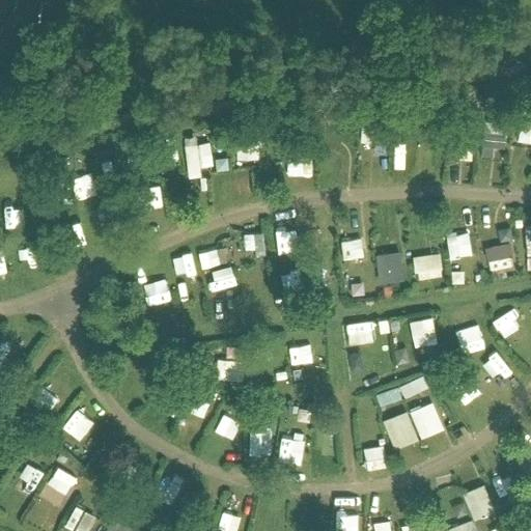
[(530,142),(530,109),(522,109),(519,141),(530,142)]
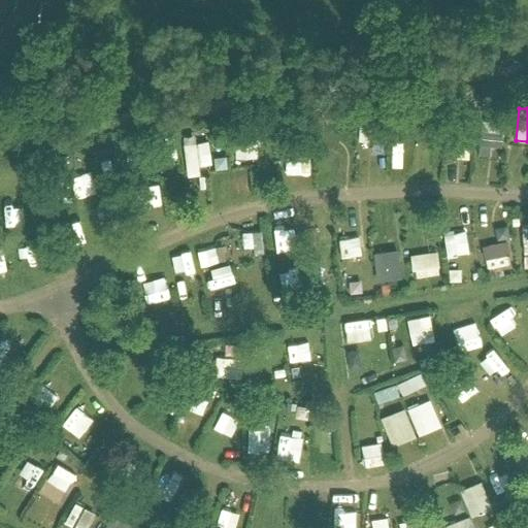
[(387,141),(387,117),(360,116),(360,140),(387,141)]
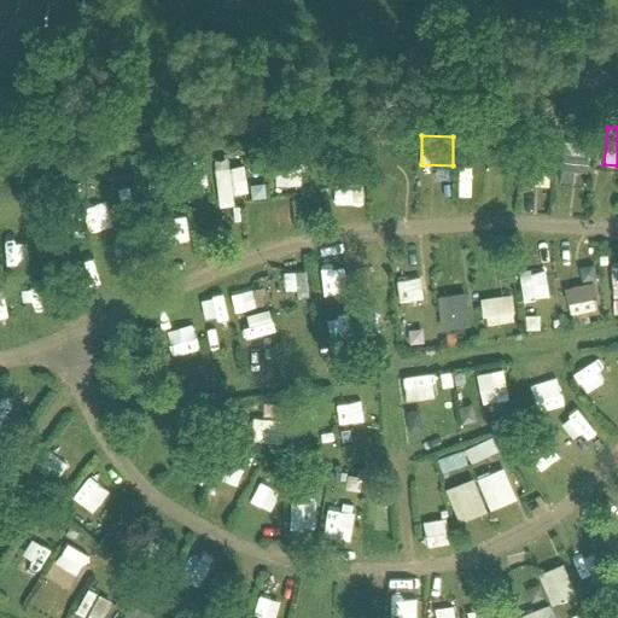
[(563,175),(589,176),(590,141),(564,140),(563,175)]
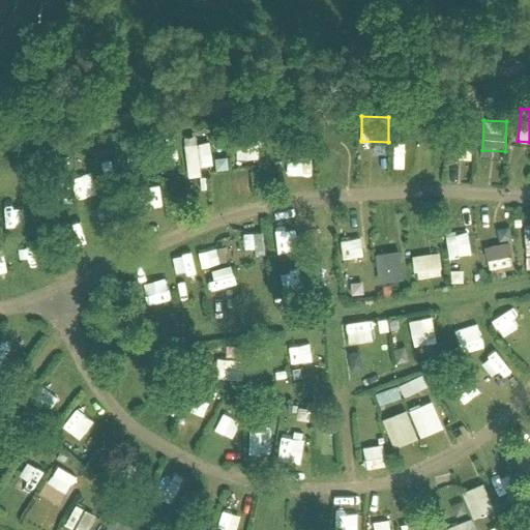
[(196,135),(184,136),(187,175),(202,174),(202,165),(212,164),(211,141),(197,142),(196,135)]
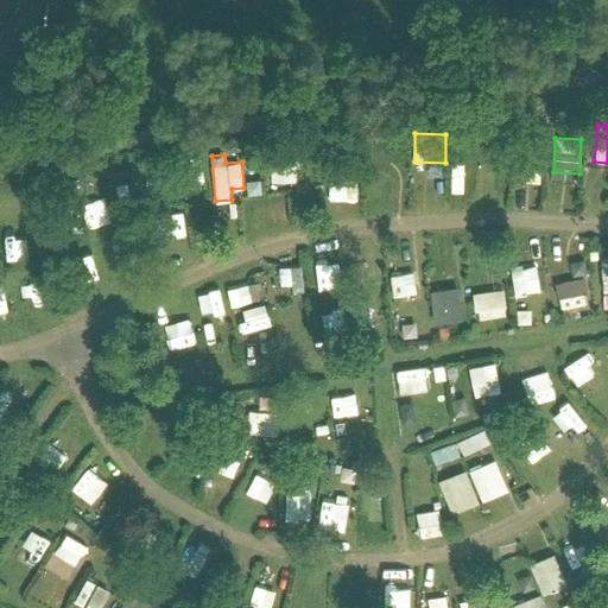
[(271,181),(302,179),(299,154),(270,157),(271,181)]
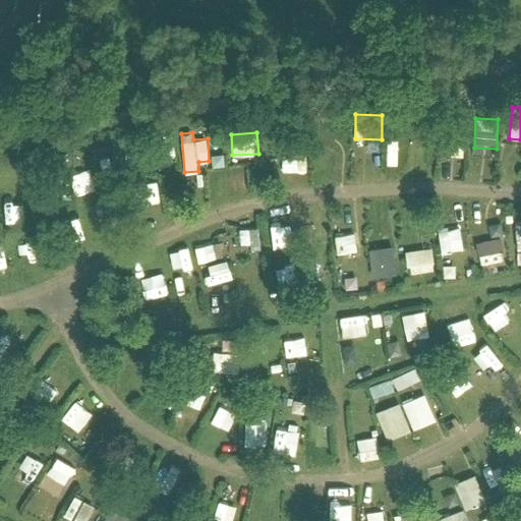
[(439,227),(442,252),(463,250),(461,225),(439,227)]
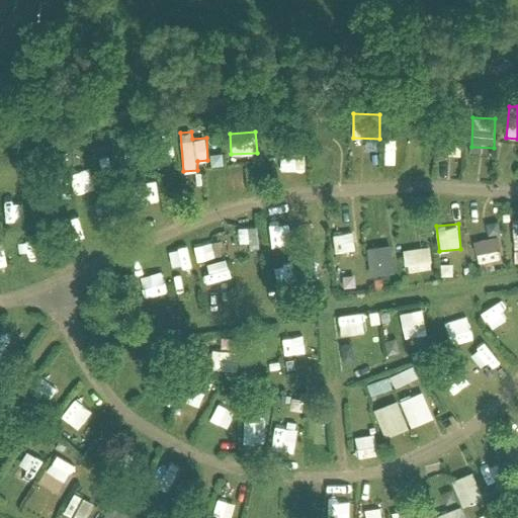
[(357,248),(354,230),(333,234),(336,252),(357,248)]
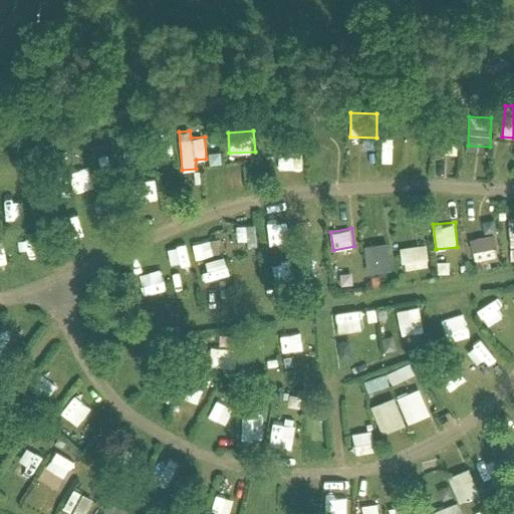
[(496,233),(471,237),(475,260),(500,256),(496,233)]
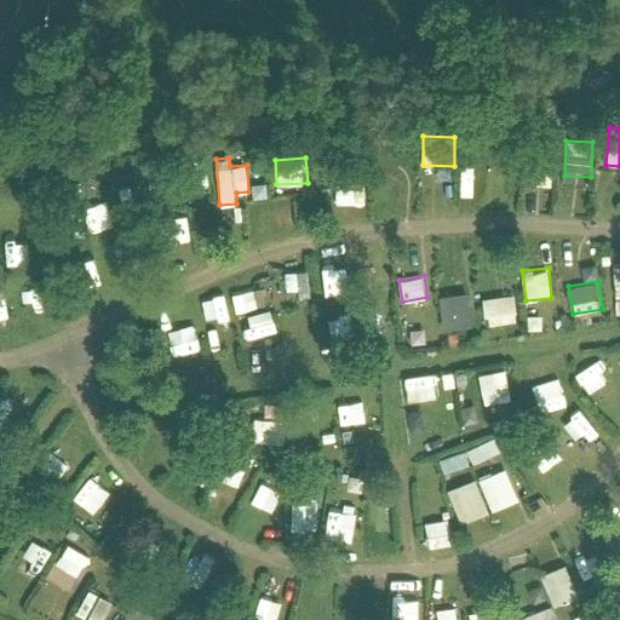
[(445,329),(474,325),(468,291),(438,296),(445,329)]
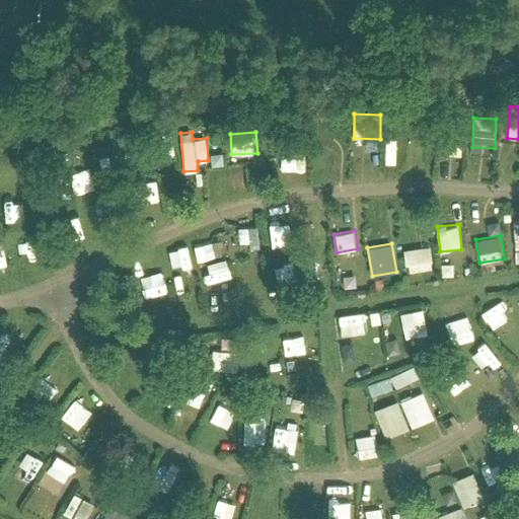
[(406,271),(433,269),(431,245),(405,247),(406,271)]
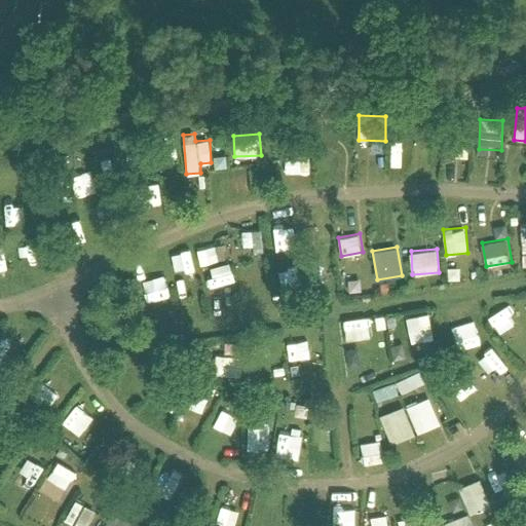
[(510,343),(525,330),(511,310),(494,324),(510,343)]
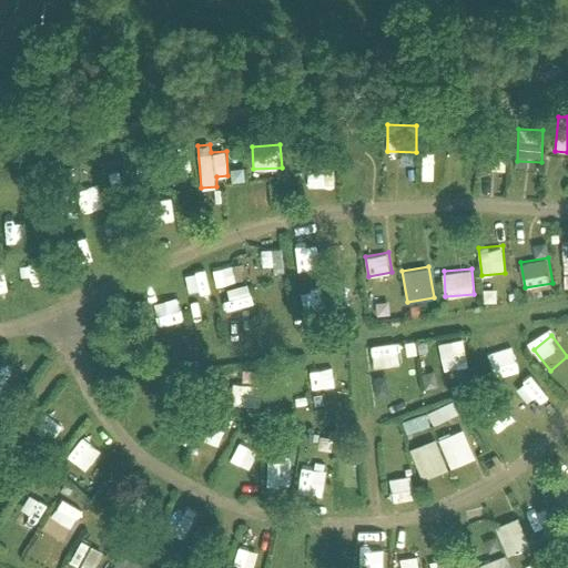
[(443,369),(469,366),(466,337),(439,341),(443,369)]
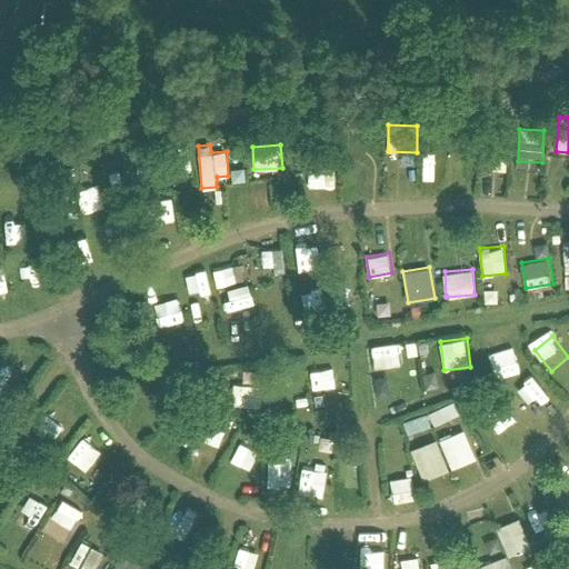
[(400,343),(373,346),(375,362),(401,361),(400,343)]
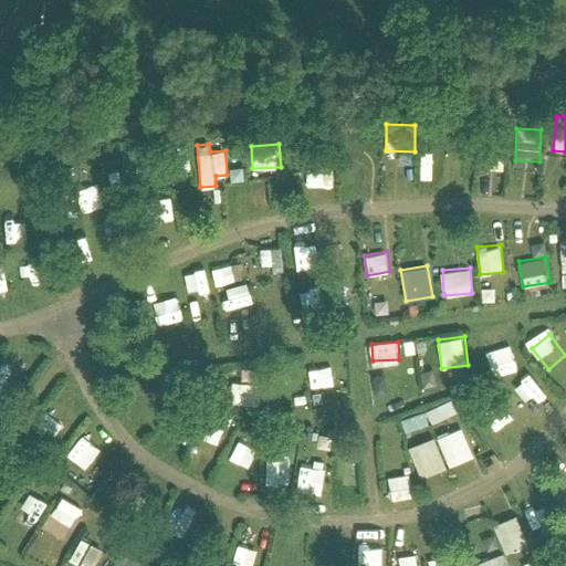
[(308,369),(312,389),(335,385),(332,366),(308,369)]
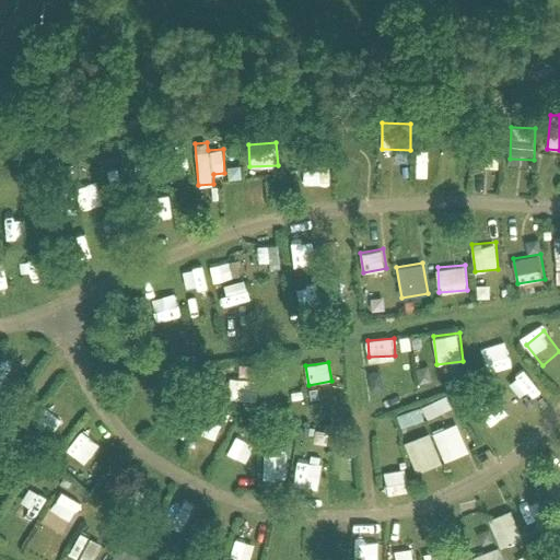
[(238,378),(255,378),(256,365),(240,364),(238,378)]
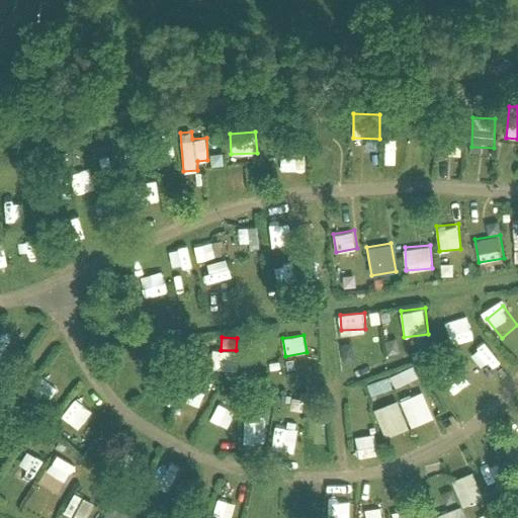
[(463,362),(488,350),(483,340),(458,352),(463,362)]
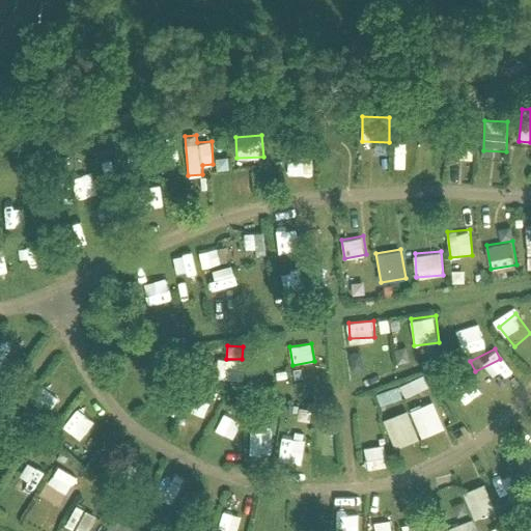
[(244,380),(244,360),(217,360),(217,380),(244,380)]
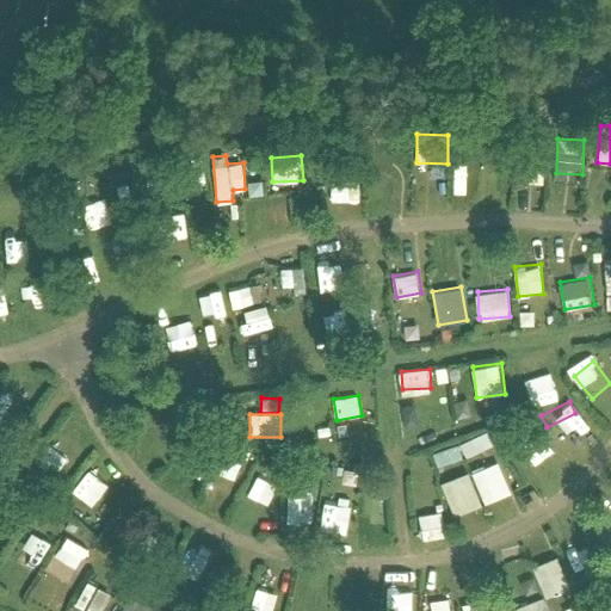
[(439,469),(494,444),(487,430),(432,455),(439,469)]
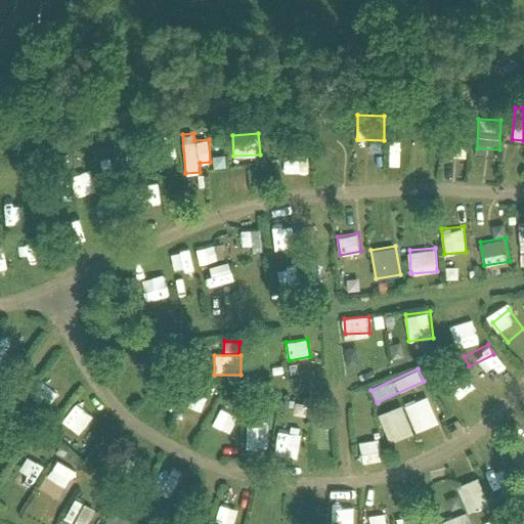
[(405,402),(413,431),(437,425),(430,396),(405,402)]
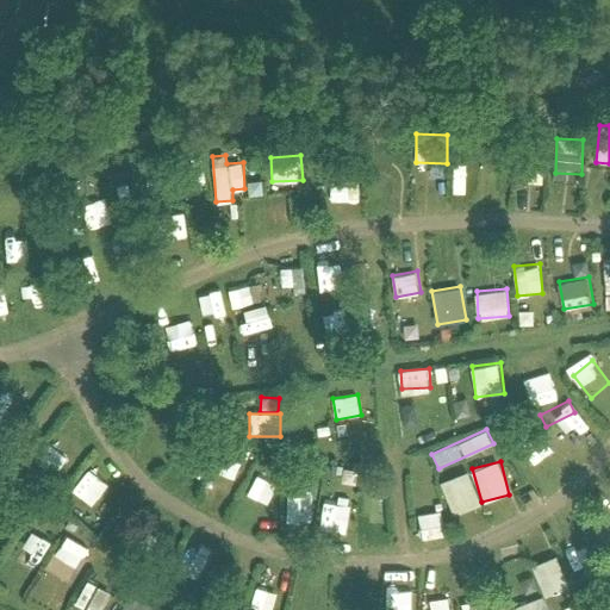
[(231,499),(248,477),(226,462),(211,485),(231,499)]
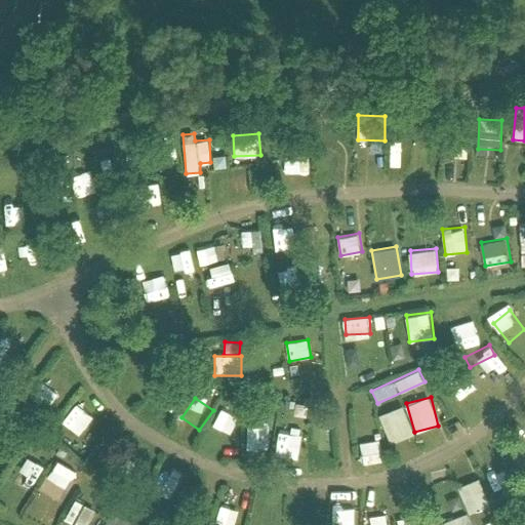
[(76,405),(62,425),(80,438),(94,418),(76,405)]
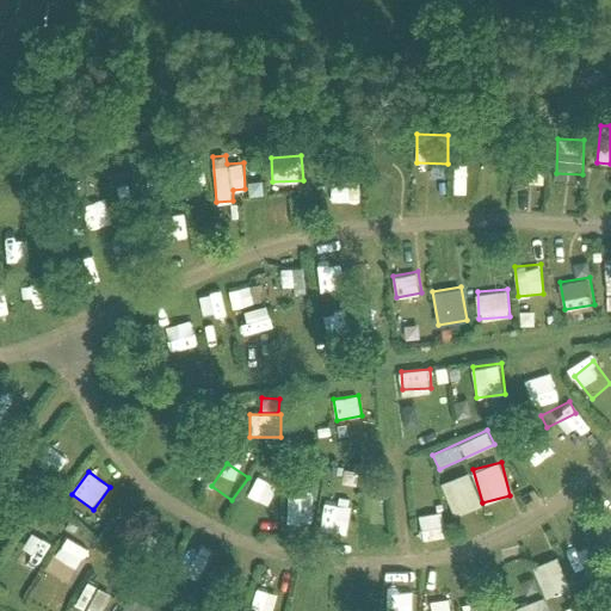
[(469,471),(440,482),(455,517),(483,506),(469,471)]
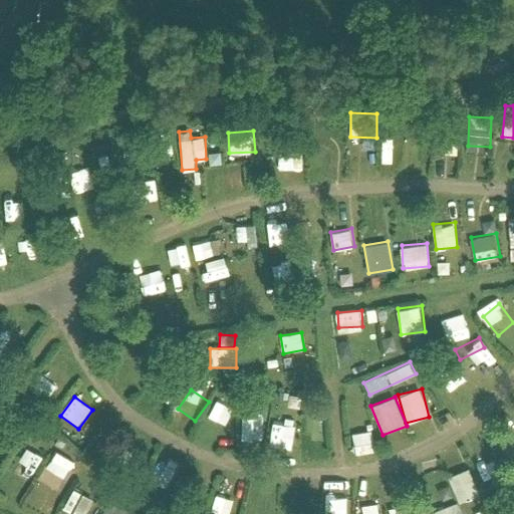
[(242,443),(263,443),(263,419),(242,418),(242,443)]
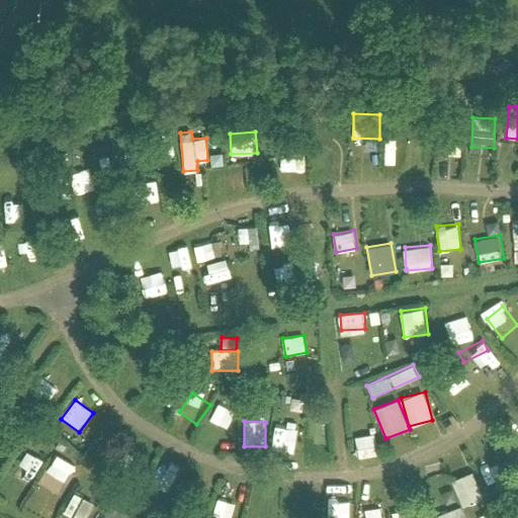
[(293,455),(297,428),(275,424),(270,451),(293,455)]
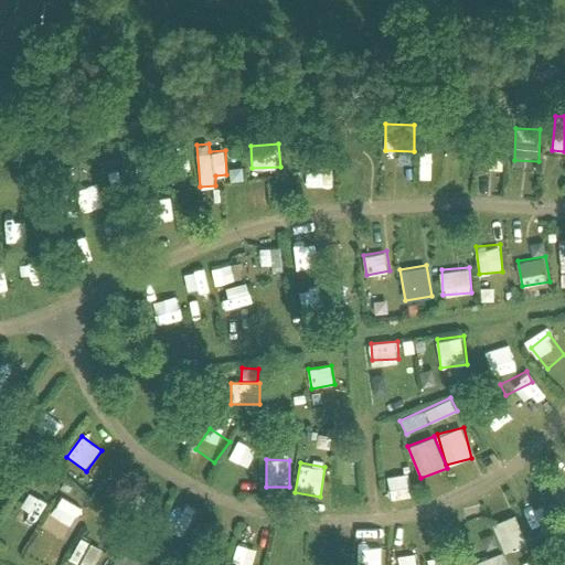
[(60,501),(51,520),(73,531),(82,511),(60,501)]
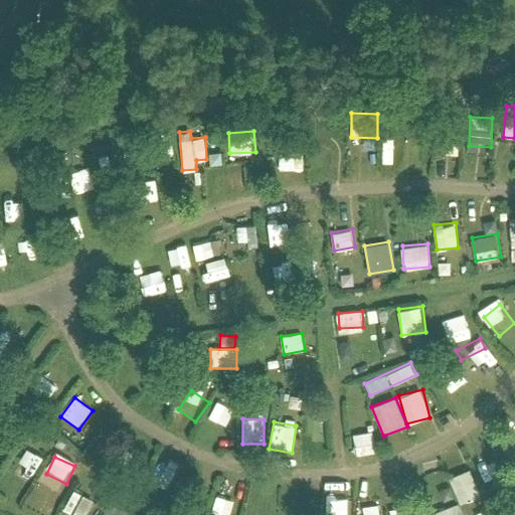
[(458,504),(480,498),(472,470),(450,476),(458,504)]
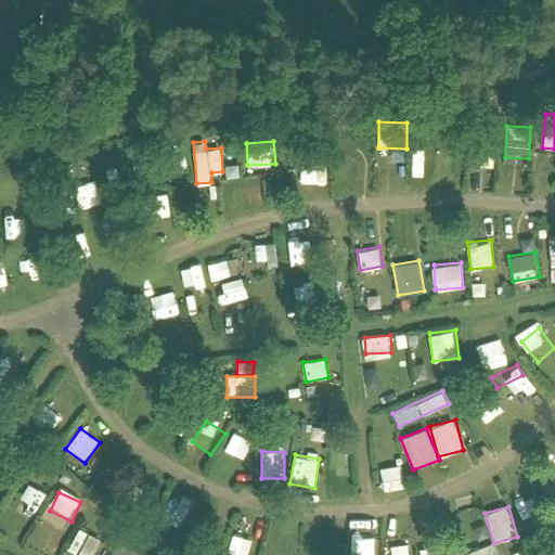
[(76,534),(68,554),(93,554),(99,542),(76,534)]
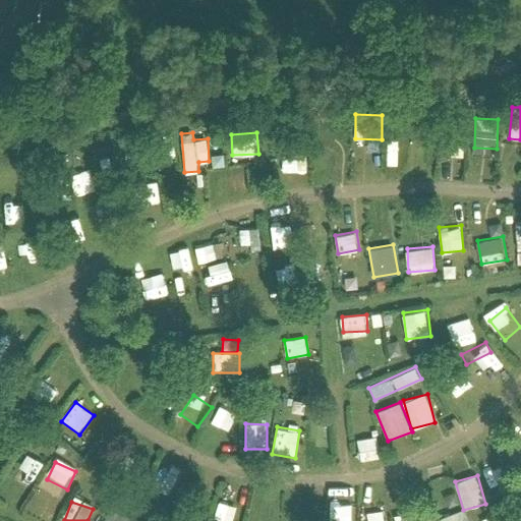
[(330,502),(330,520),(352,520),(353,502),(330,502)]
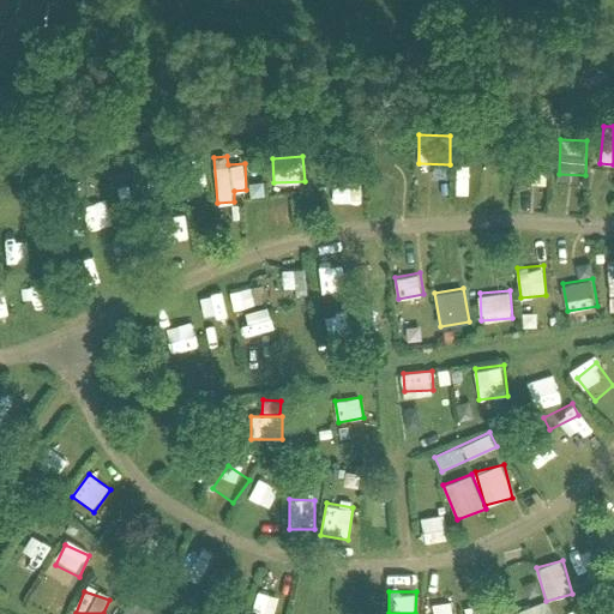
[(553,613),(548,600),(518,611),(519,613),(553,613)]
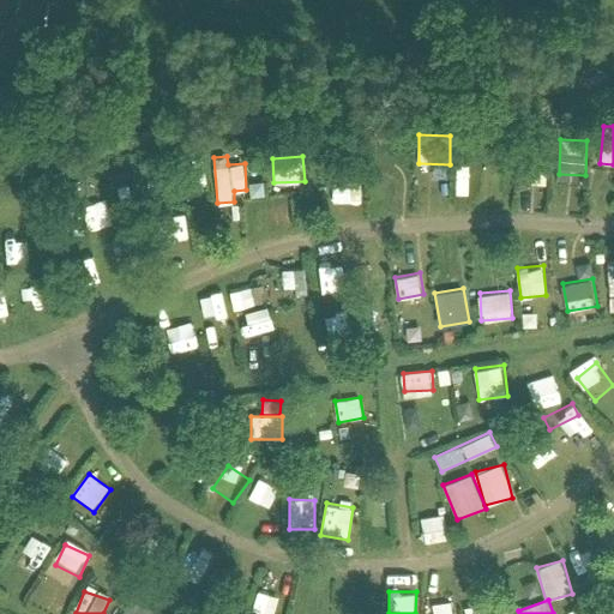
[(124,613),(155,613),(130,602),(124,613)]
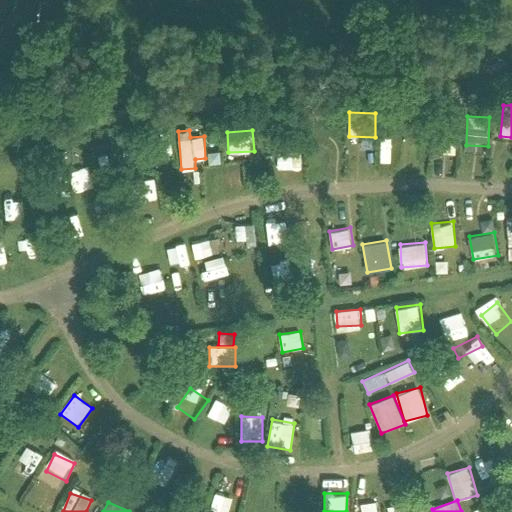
[(473,511),(493,511),(490,503),(473,511)]
